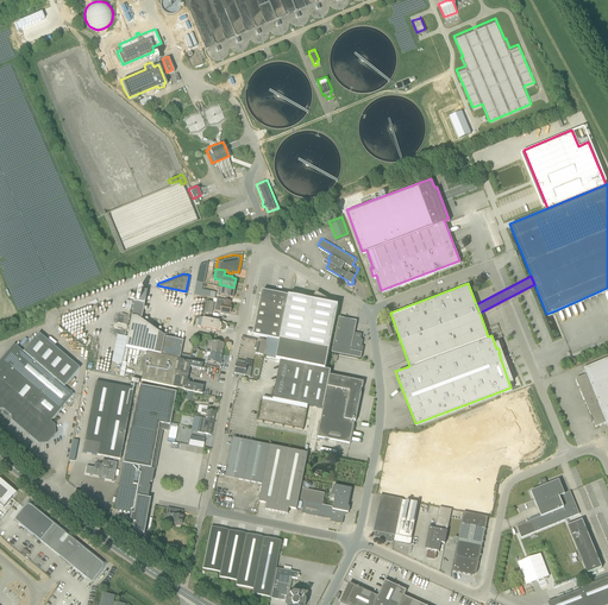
[(227,294),(232,295),(233,288),(219,284),(217,292),(226,295),(227,294)]
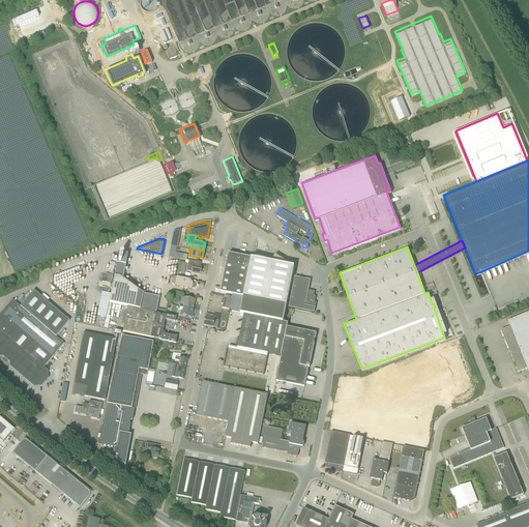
[(242,294),(238,311),(243,312),(282,319),(286,302),(293,264),(289,263),(289,261),(284,258),(285,257),(282,255),(282,256),(274,252),(272,255),(271,260),(251,256),(247,255),(228,251),(219,289),(232,292),(239,293),(242,294)]
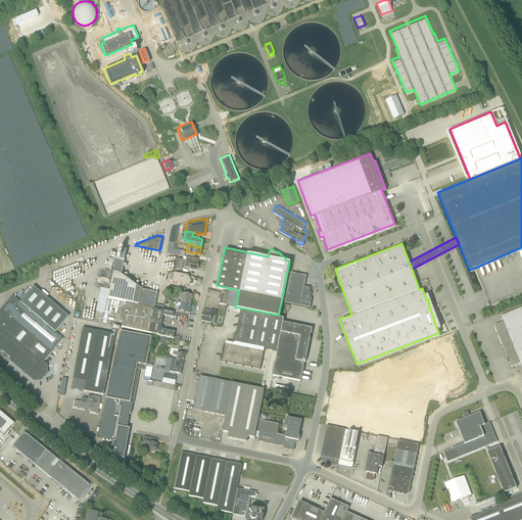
[(188,266),(196,268),(197,262),(196,261),(197,257),(185,255),(183,265),(188,266)]
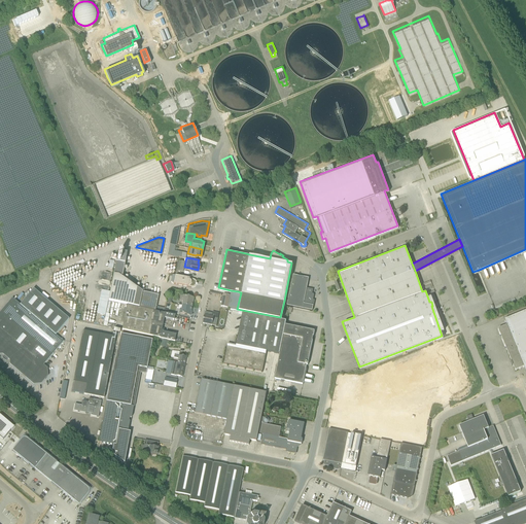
[(137,305),(141,289),(118,271),(113,270),(107,298),(127,303),(137,305)]
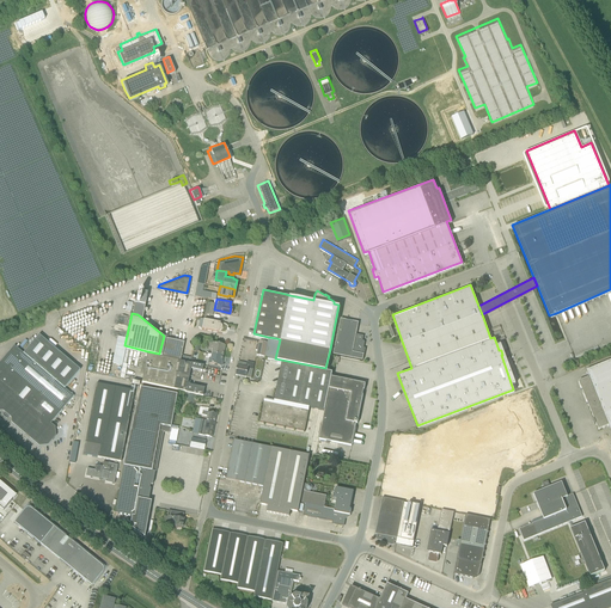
[(358,319),(340,315),(334,345),(333,351),(361,357),(362,351),(364,351),(365,345),(362,345),(364,339),(361,338),(362,333),(355,331),(358,319)]
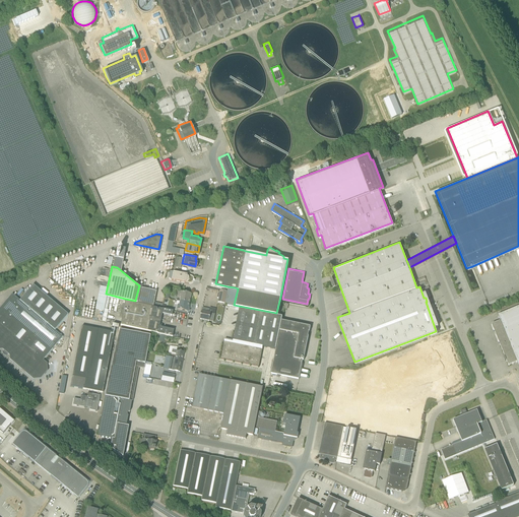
[(191,273),(190,273),(172,269),(172,272),(170,272),(169,273),(168,274),(169,275),(169,276),(171,277),(188,281),(190,280),(191,280),(192,278),(193,277),(192,275),(191,273)]
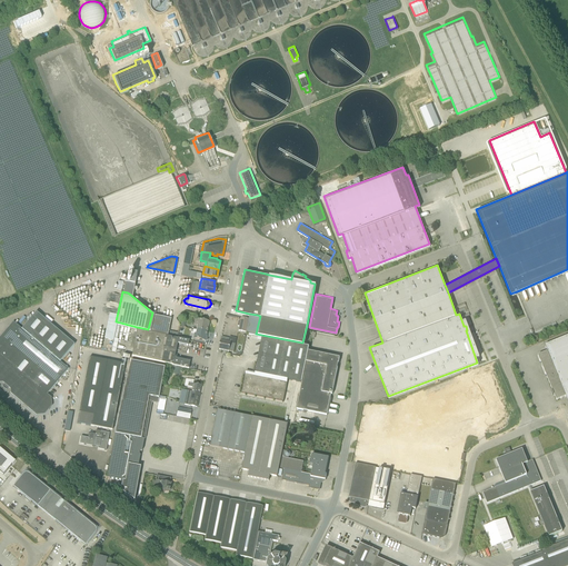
[(43,411),(51,403),(50,395),(46,391),(68,366),(59,359),(73,341),(36,309),(21,326),(12,319),(0,333),(0,379),(2,379),(9,386),(10,390),(36,413),(43,411)]
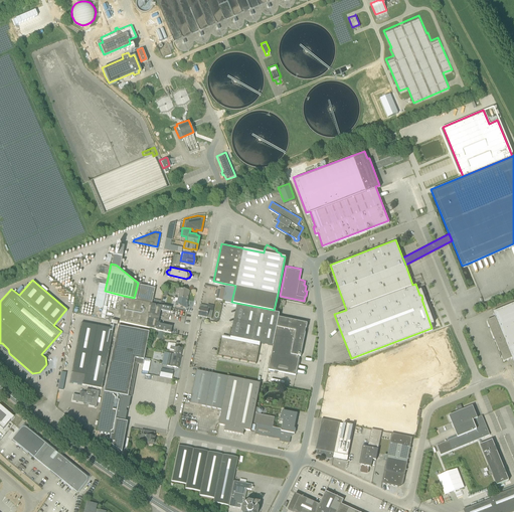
[(138,283),(134,298),(151,302),(154,287),(138,283)]
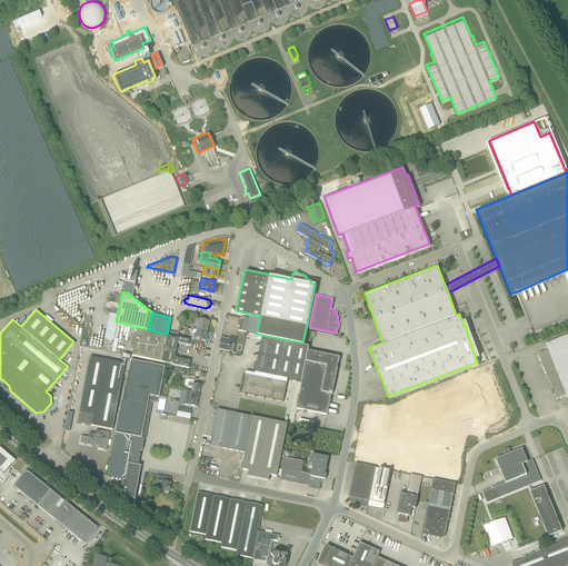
[(238,318),(237,324),(239,324),(238,328),(241,328),(240,331),(245,333),(246,331),(248,316),(240,315),(240,319),(238,318)]
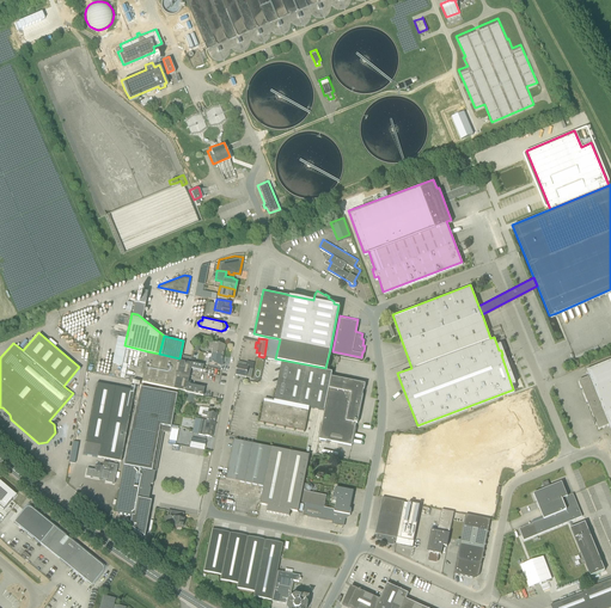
[(221,354),(224,343),(214,341),(209,339),(208,345),(212,347),(211,351),(221,354)]
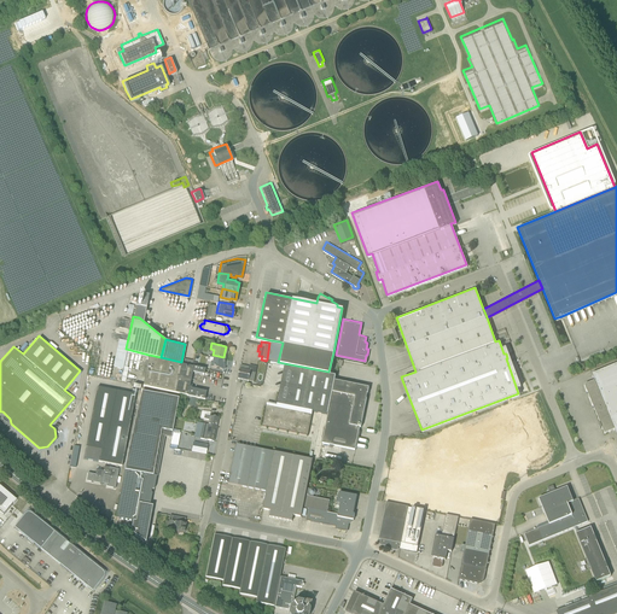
[(186,393),(204,397),(205,389),(191,386),(190,385),(188,385),(192,369),(193,364),(181,362),(161,357),(149,355),(141,384),(184,392),(186,393)]
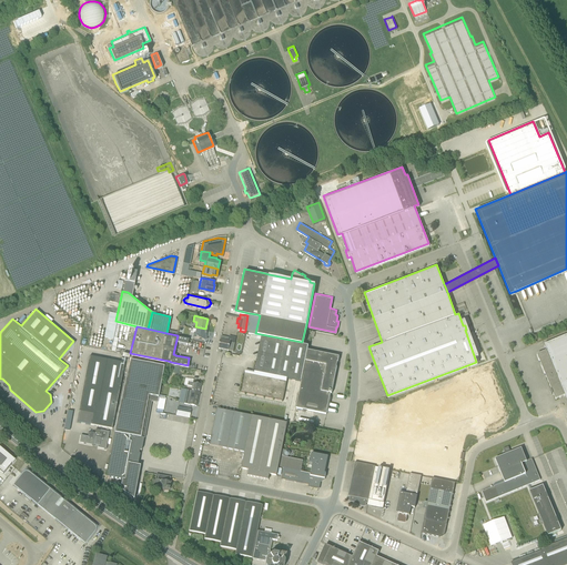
[(193,331),(192,335),(204,338),(205,329),(195,326),(194,331),(193,331)]
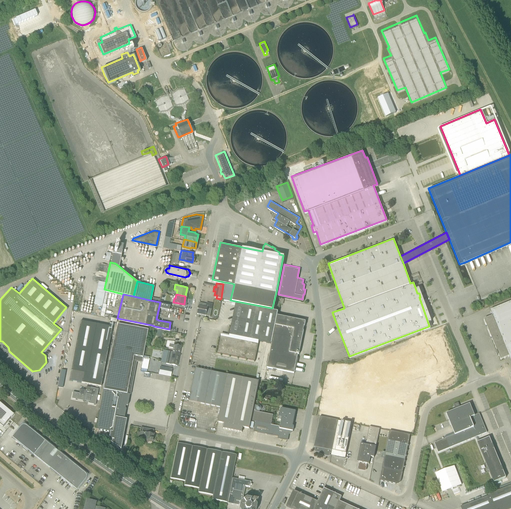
[(491,314),(483,317),(485,322),(484,322),(484,323),(484,324),(485,324),(486,324),(490,333),(489,333),(489,334),(489,335),(490,336),(491,336),(491,337),(510,329),(510,299),(489,308),(491,314)]
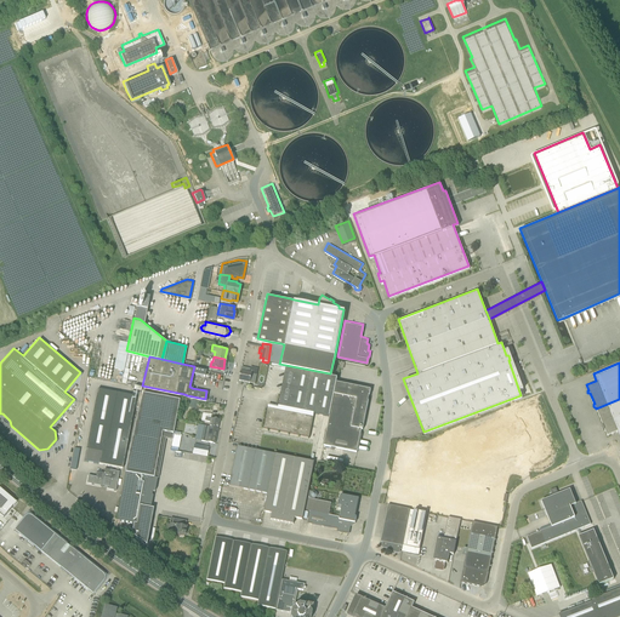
[(249,365),(242,364),(238,377),(249,380),(251,371),(256,372),(257,365),(250,364),(249,365)]
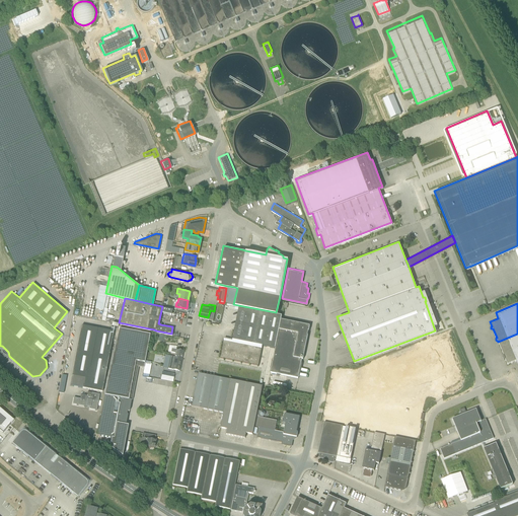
[(223,339),(219,356),(257,363),(262,344),(275,346),(280,318),(281,313),(276,312),(238,305),(235,319),(231,340),(223,339)]
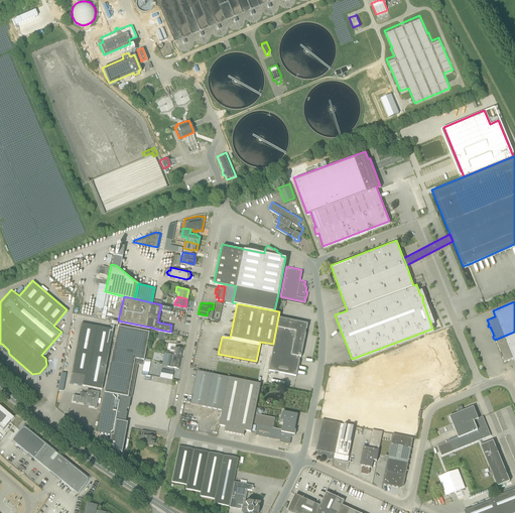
[(268,368),(295,374),(299,355),(300,355),(306,322),(278,316),(273,344),(268,368)]
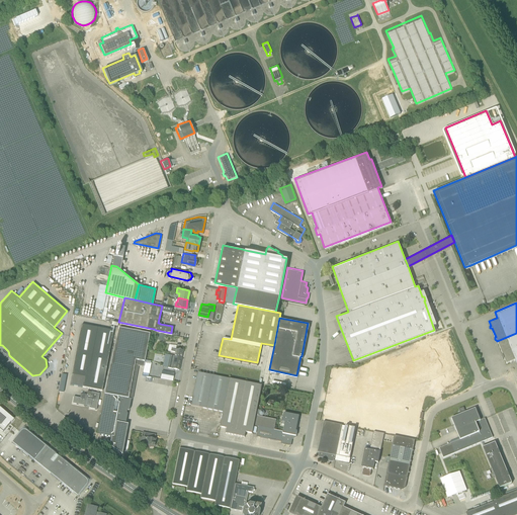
[(81,323),(71,372),(83,375),(84,369),(88,370),(96,326),(81,323)]
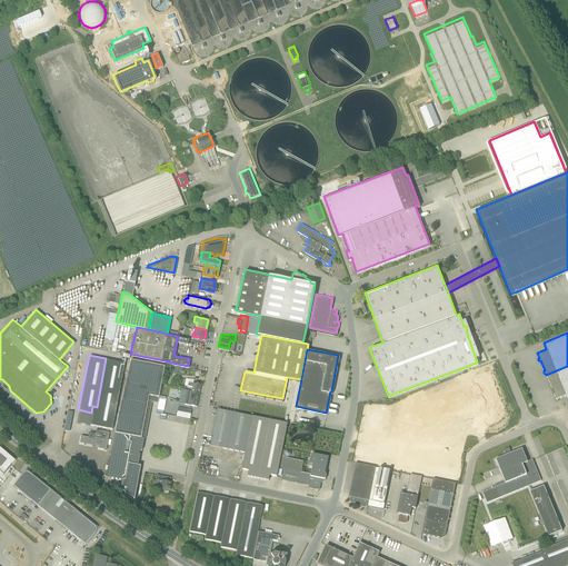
[(120,482),(119,487),(132,496),(139,463),(137,462),(138,459),(137,458),(138,457),(139,453),(140,452),(141,449),(140,448),(141,448),(142,444),(141,443),(141,442),(142,442),(143,436),(140,436),(141,429),(143,417),(147,399),(157,401),(161,381),(165,364),(129,357),(117,408),(118,408),(106,475),(121,478),(120,482)]
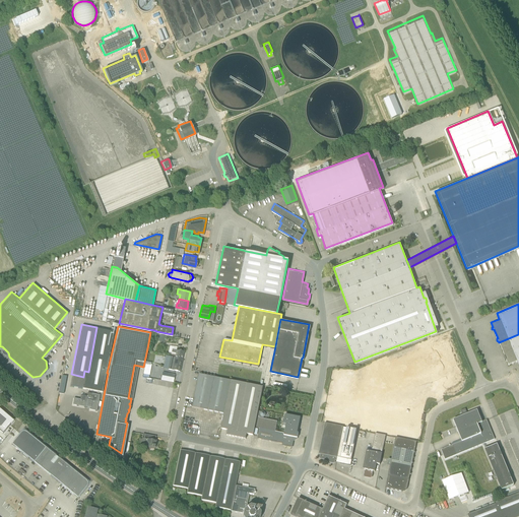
[(81,386),(102,390),(113,330),(96,327),(88,372),(84,371),(83,377),(81,386)]
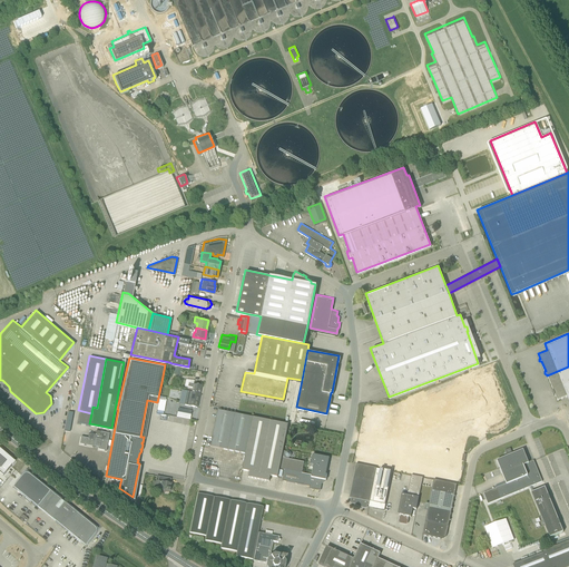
[(557,398),(560,397),(566,394),(568,392),(568,367),(547,375),(552,389),(551,390),(552,391),(553,392),(553,391),(557,398)]
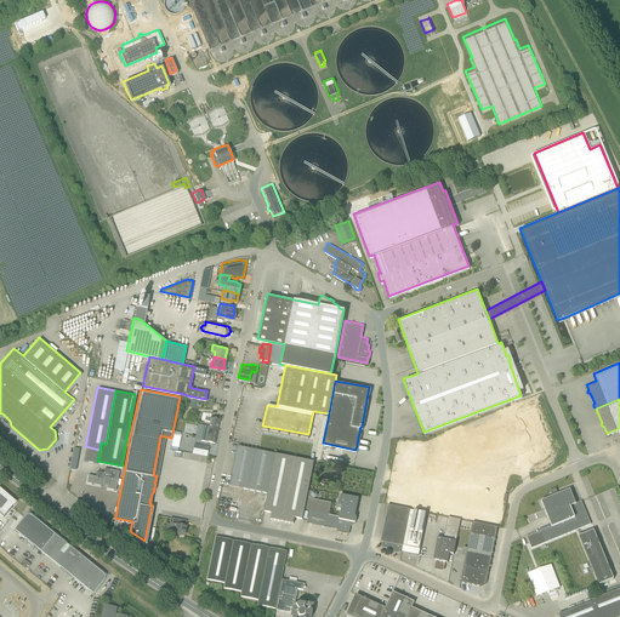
[(208,423),(217,426),(219,417),(210,415),(211,411),(202,411),(200,417),(209,420),(208,423)]
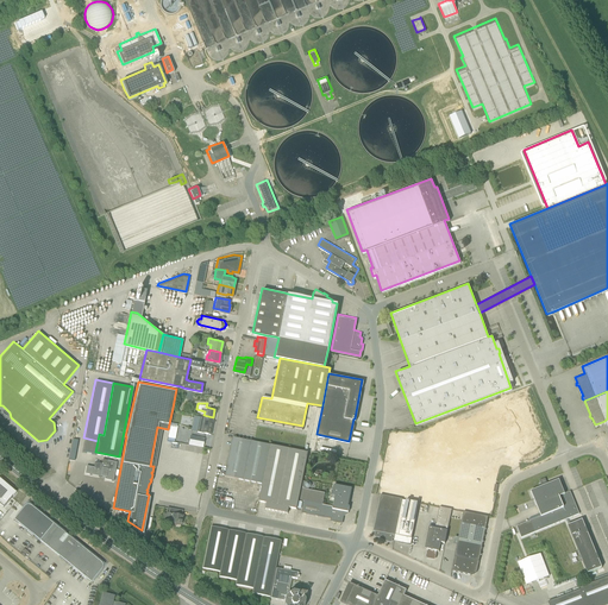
[(196,429),(201,430),(205,432),(210,432),(213,417),(204,415),(199,415),(196,429)]
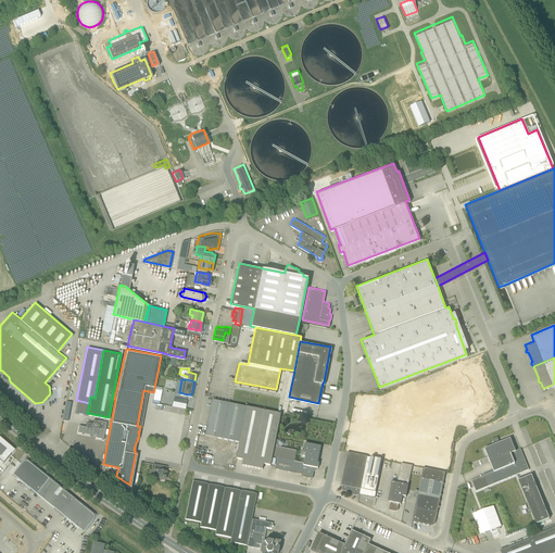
[(186,398),(173,396),(172,404),(185,406),(186,398)]
